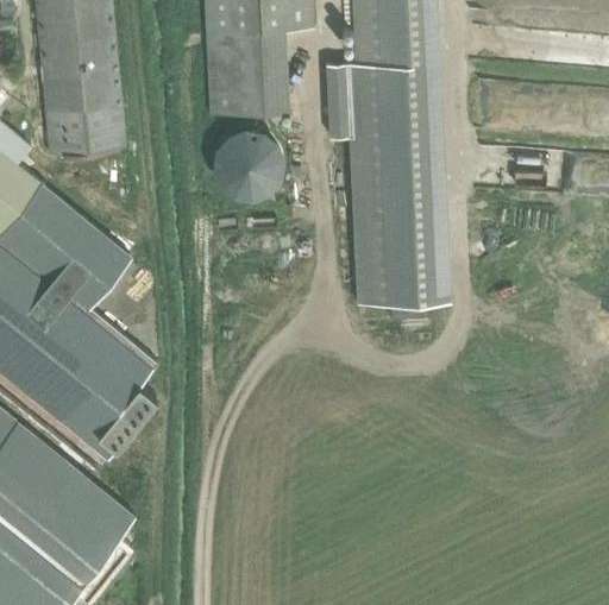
[(16,25),(13,0),(0,0),(0,7),(2,26),(16,25)]
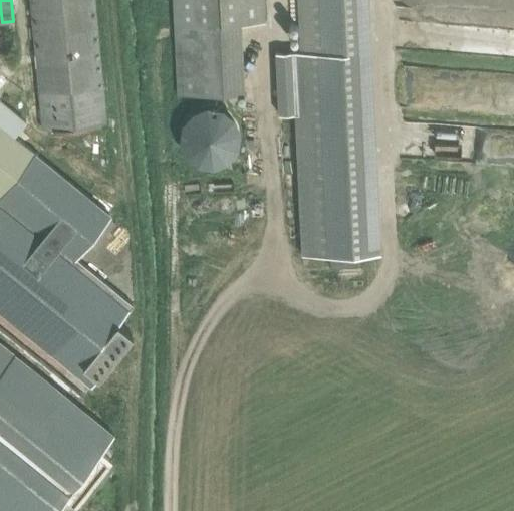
[(30,0),(43,131),(58,130),(106,124),(94,0),(30,0)]
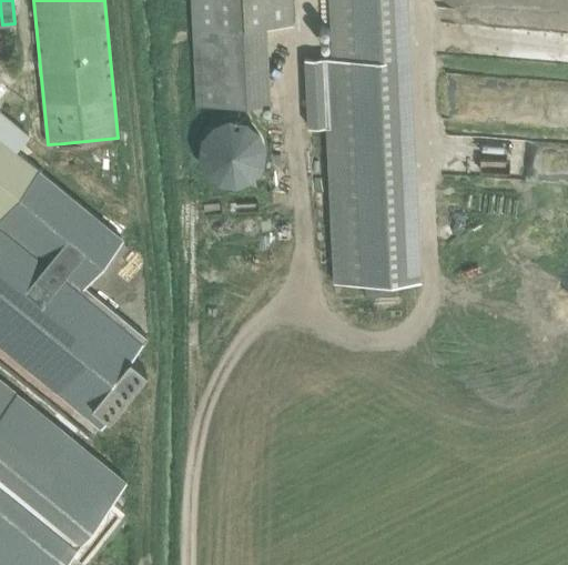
[(190,0),(195,107),(266,104),(262,28),(296,24),(294,0),(190,0)]
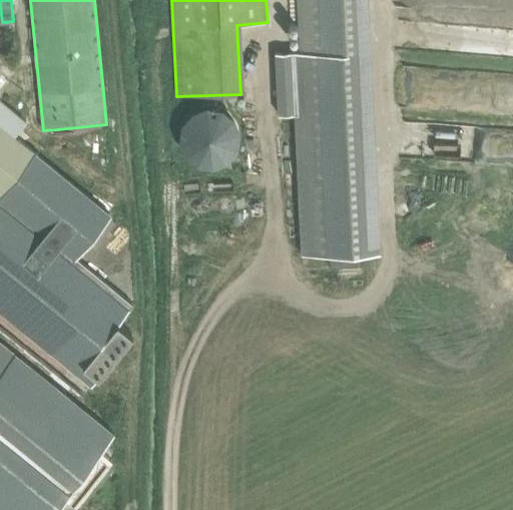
[(296,0),(299,50),(274,51),(277,113),(293,112),(301,256),(376,252),(367,50),(365,0),(296,0)]
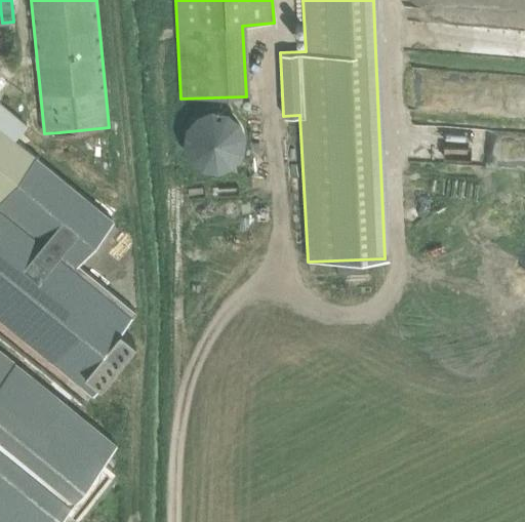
[(0,320),(92,395),(93,396),(135,344),(120,331),(135,313),(76,265),(112,221),(102,211),(14,142),(27,126),(0,105),(0,320)]
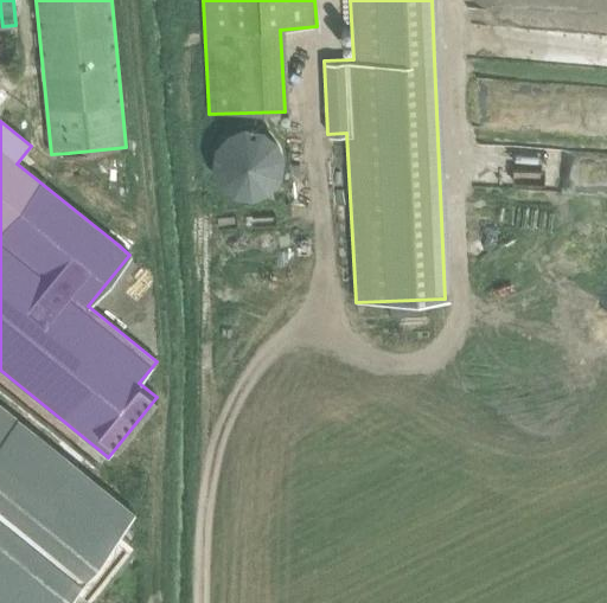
[(248,194),(250,194),(254,194),(256,193),(259,193),(262,192),(264,190),(267,188),(269,187),(272,185),(273,183),(275,180),(276,178),(278,175),(279,173),(280,171),(280,167),(281,165),(281,161),(281,159),(280,155),(280,153),(279,151),(278,148),(276,145),(275,142),(273,140),(272,139),(269,136),(267,134),(264,133),(262,132),(256,129),(254,129),(250,129),(248,128),(242,129),(240,129),(236,130),(234,132),(231,133),(229,134),(227,136),(224,139),(222,140),(221,142),(219,145),(218,148),(217,151),(216,153),(215,155),(215,159),(215,161),(215,165),(215,167),(216,171),(217,173),(218,175),(219,178),(221,180),(222,183),(224,185),(227,187),(229,188),(231,190),(234,192),(236,193),(240,193),(242,194),(244,194),(248,194)]
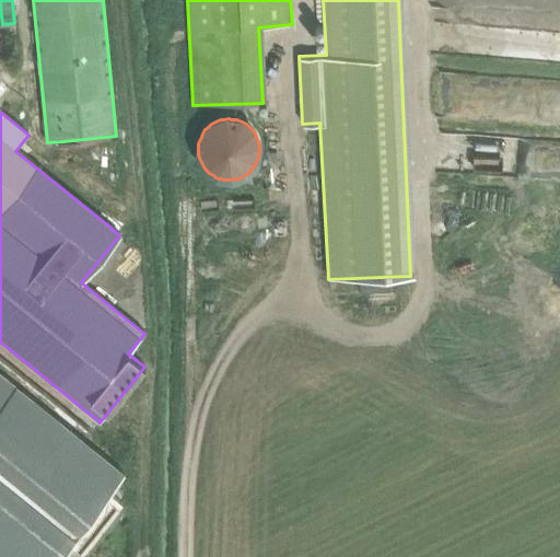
[(79,556),(123,503),(109,492),(124,476),(125,475),(82,441),(16,387),(3,376),(0,373),(0,556),(79,556)]
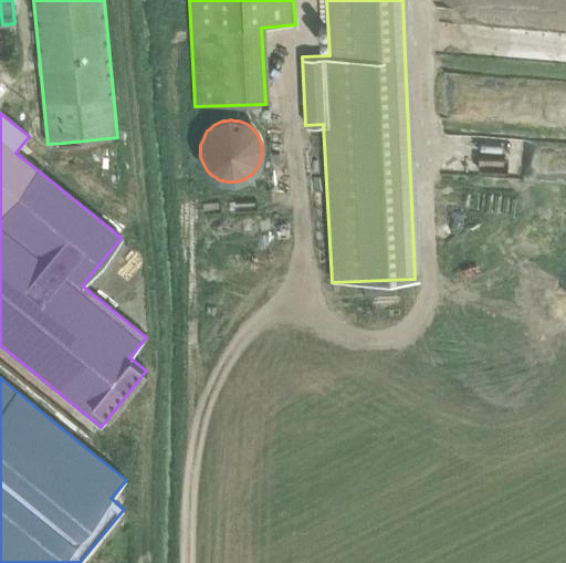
All buildings are outlined.
